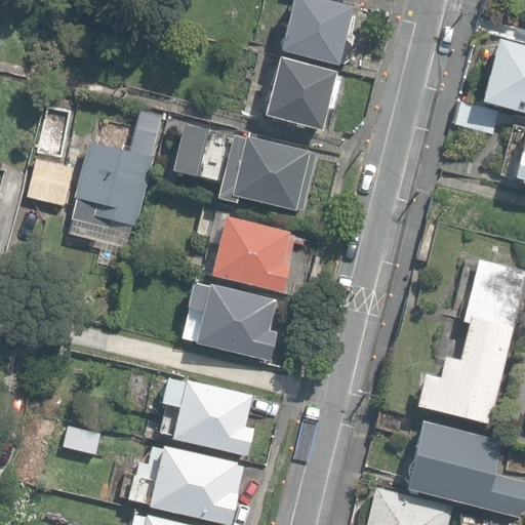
[(291,0),(280,51),(337,65),(346,62),(349,56),(350,49),(347,42),(344,41),(351,7),(315,0),(291,0)]
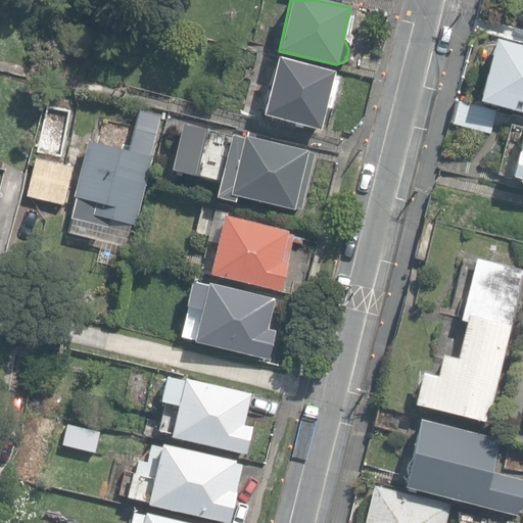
[(477,102),(522,113),(522,46),(492,40),(477,102)]
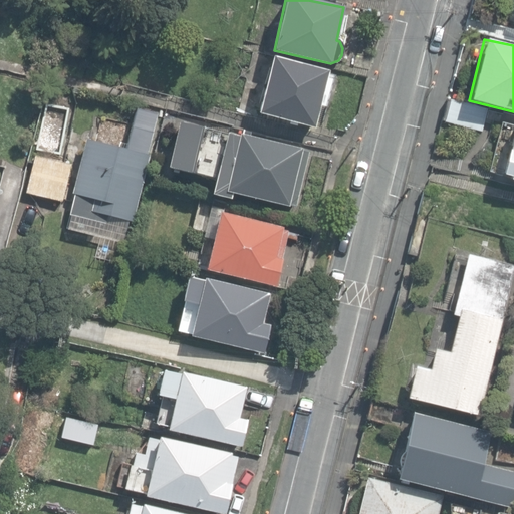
[(258,114),(314,127),(328,69),(271,56),(258,114)]
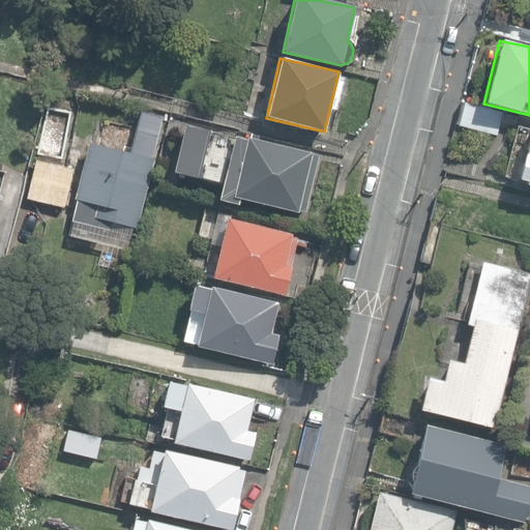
[(457,124),(496,134),(502,112),(462,102),(457,124)]
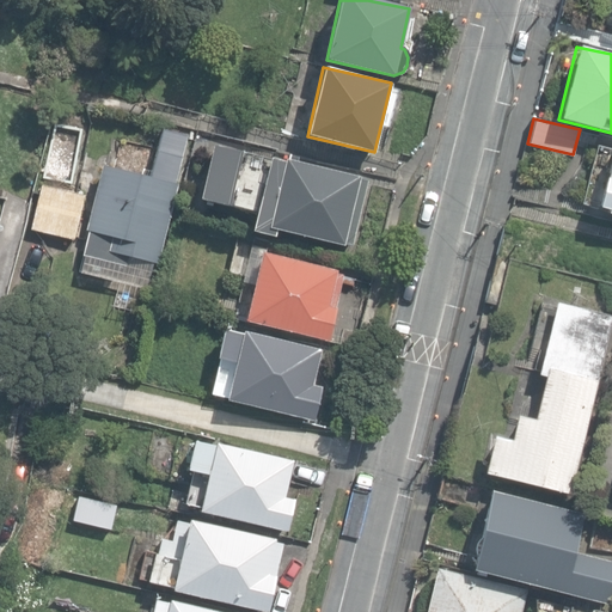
[(105,263),(127,269),(129,257),(158,264),(177,185),(176,184),(188,136),(161,130),(157,147),(121,138),(114,169),(103,166),(81,249),(108,255),(105,263)]
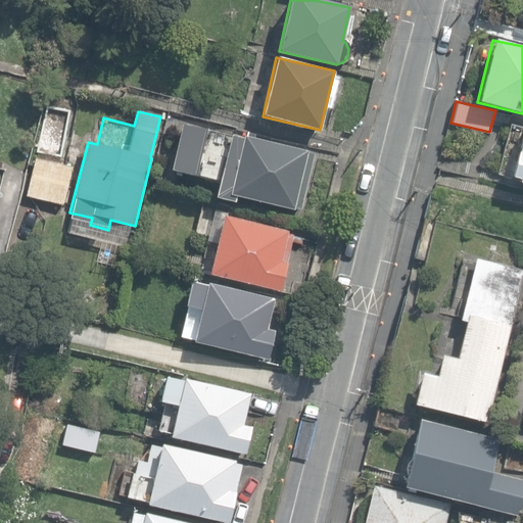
[(236,196),(300,212),(316,152),(244,135),(244,139),(184,124),(172,170),(220,182),(216,197),(234,202),(236,196)]
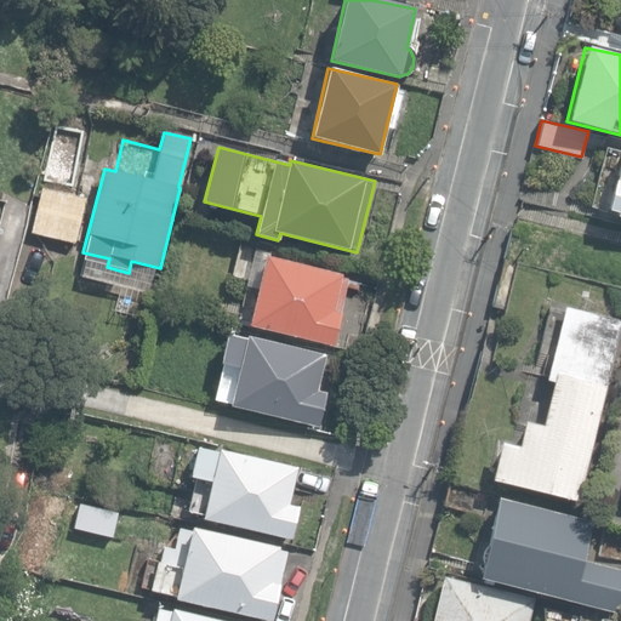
[(615,217),(620,218),(620,160),(616,182),(613,181),(605,210),(616,212),(615,217)]
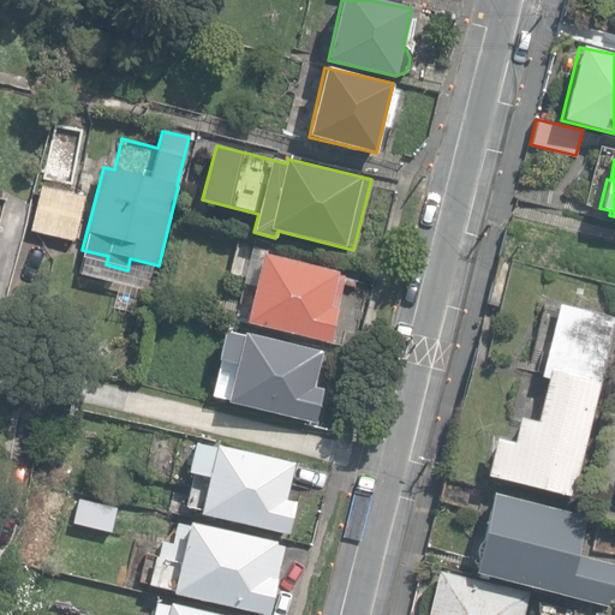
[(31,231),(75,242),(85,196),(42,186),(31,231)]
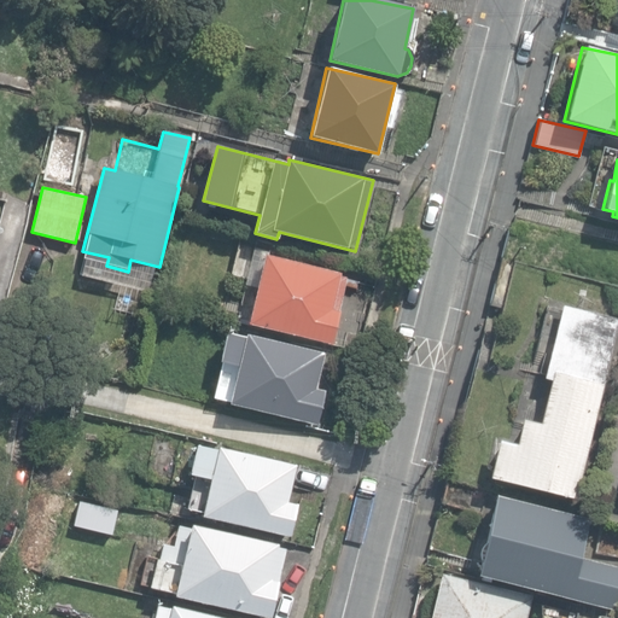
[(0,223),(23,231),(31,200),(7,194),(0,219),(0,223)]
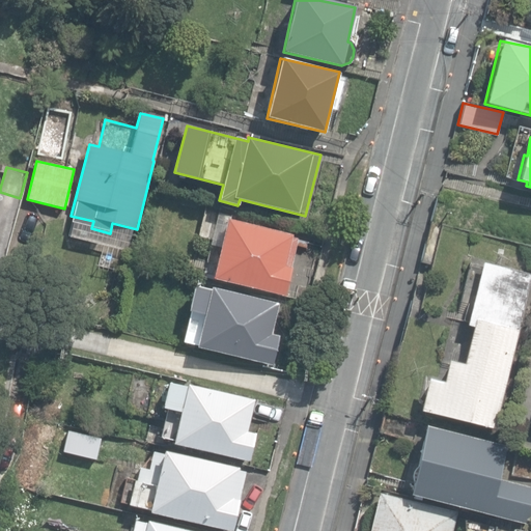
[(204,206),(197,238),(219,243),(226,211),(204,206)]
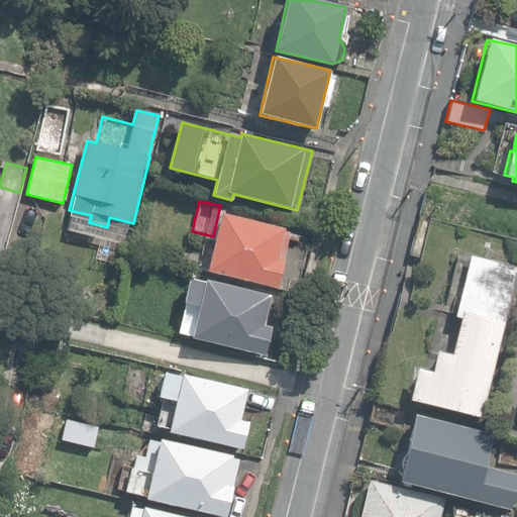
[(207,272),(277,288),(290,233),(285,231),(286,229),(220,214),(207,272)]
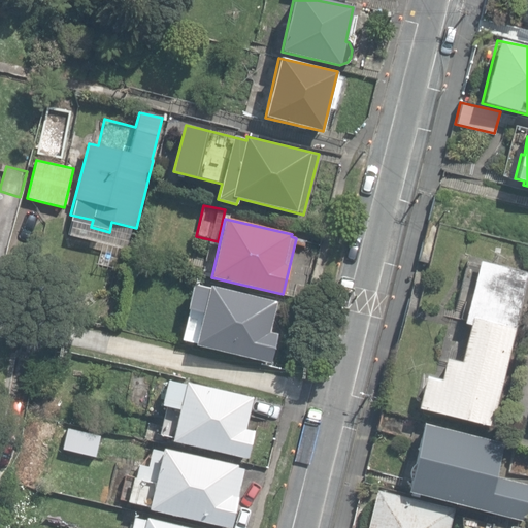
[(417,408),(492,426),(527,271),(479,260),(464,324),(470,326),(462,363),(446,360),(441,381),(424,376),(417,408)]
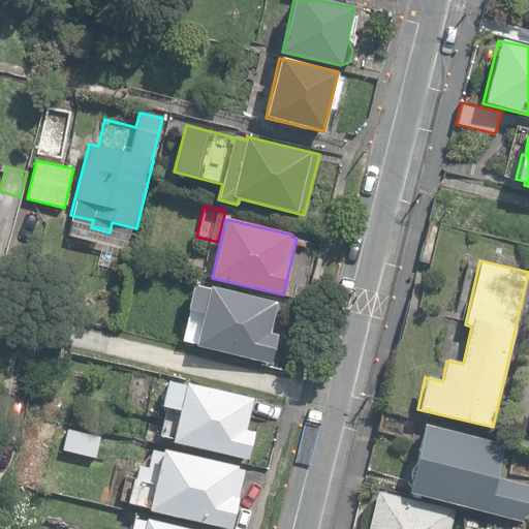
[(194,346),(271,365),(278,335),(270,333),(277,303),(210,286),(209,289),(193,285),(187,311),(201,314),(194,346)]
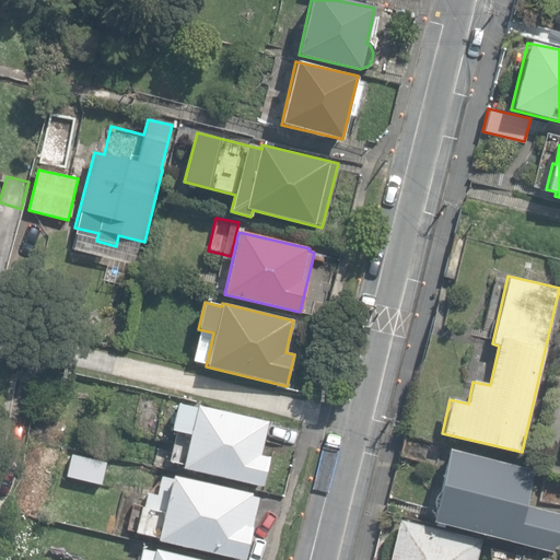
[(188,430),(181,466),(263,482),(268,454),(260,453),(268,418),(196,403),(195,407),(176,403),(171,427),(188,430)]
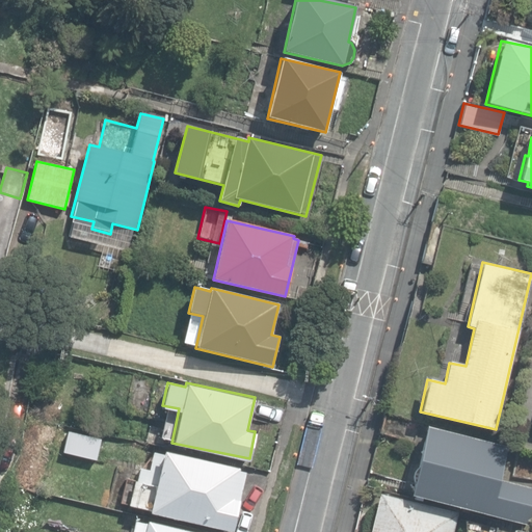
[(408,495),(530,526),(531,520),(531,487),(531,483),(531,475),(501,468),(507,446),(426,425),(408,495)]
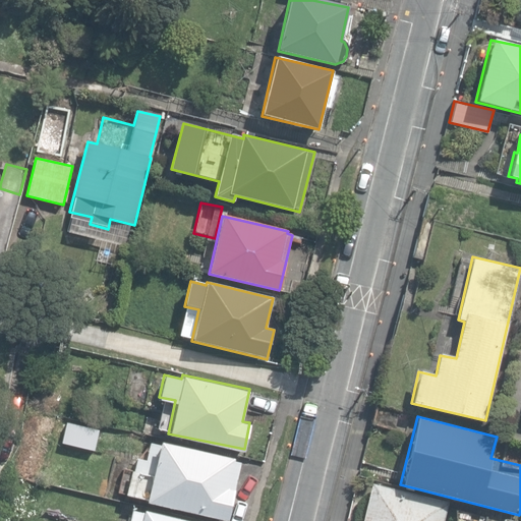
[(61,443),(94,451),(99,430),(66,422),(61,443)]
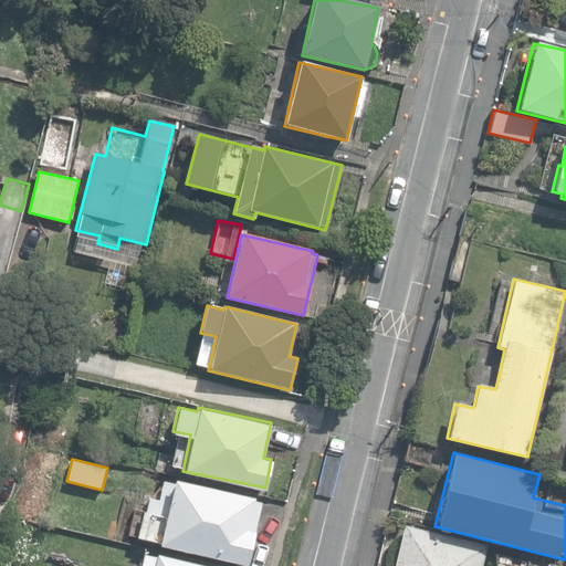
[(252,498),(252,495),(171,478),(161,475),(156,496),(147,494),(144,509),(142,507),(136,535),(158,540),(157,543),(247,563),(261,499),(252,498)]
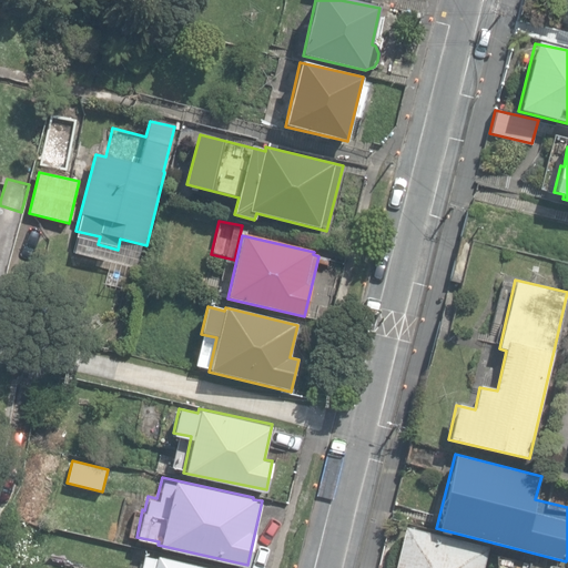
[(482,567),(487,548),(404,525),(392,567),(482,567)]
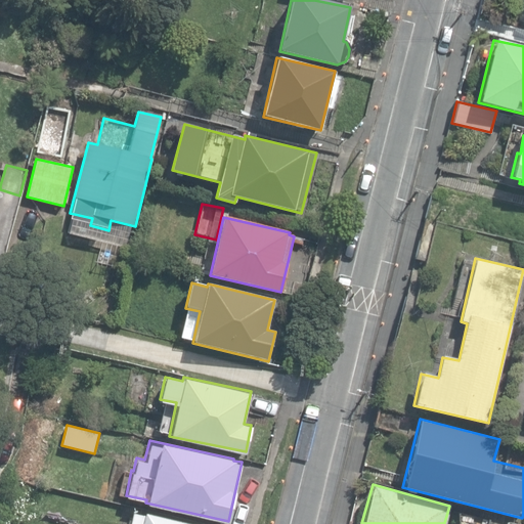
[(204,523),(143,510),(142,515),(131,512),(127,523),(204,523)]
